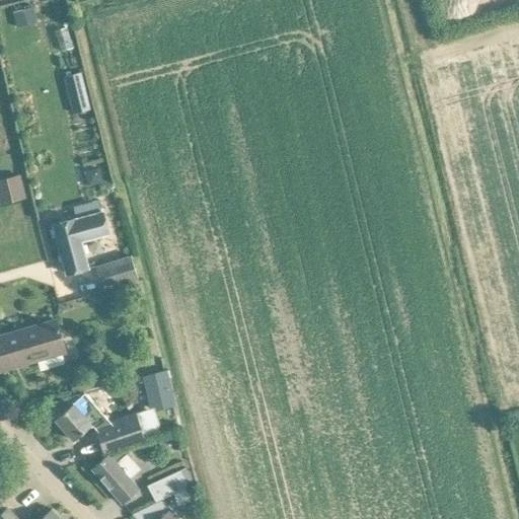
[(31,8),(10,13),(14,27),(35,23),(31,8)]
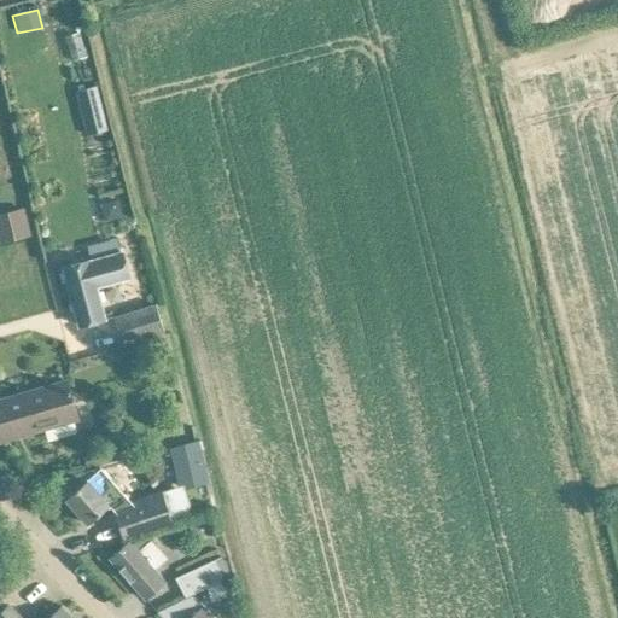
[(95,86),(77,89),(87,130),(105,127),(95,86)]
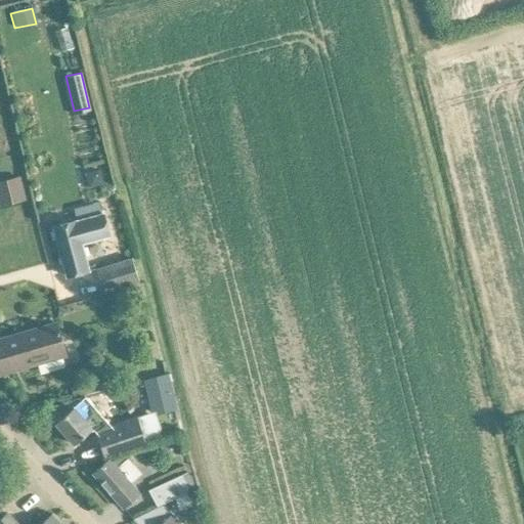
[(18,179),(0,183),(0,205),(24,200),(18,179)]
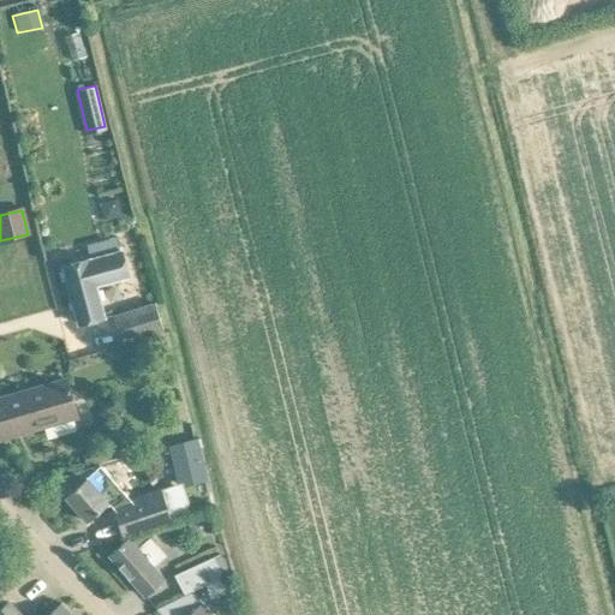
[(105,317),(97,294),(96,287),(130,278),(123,250),(63,267),(78,324),(105,317)]
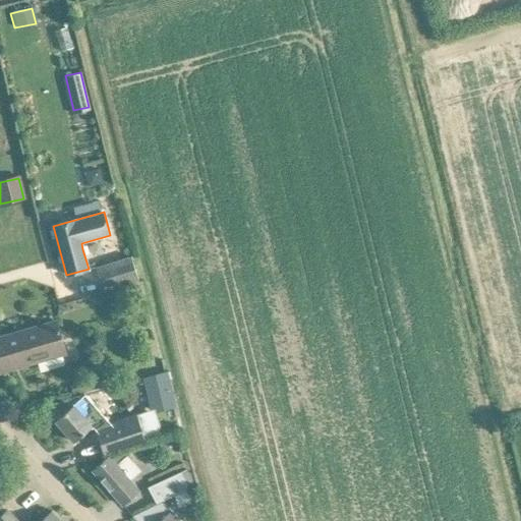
[(130,256),(96,268),(104,292),(137,282),(130,256)]
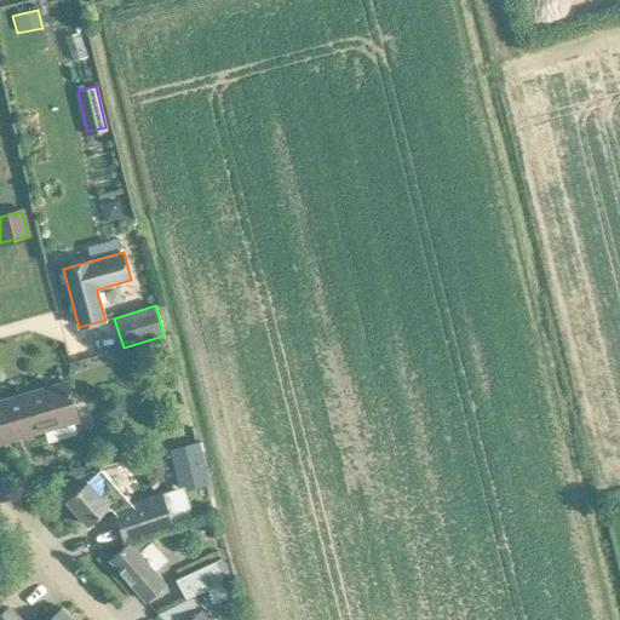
[(0,442),(21,436),(78,420),(67,384),(0,402),(0,442)]
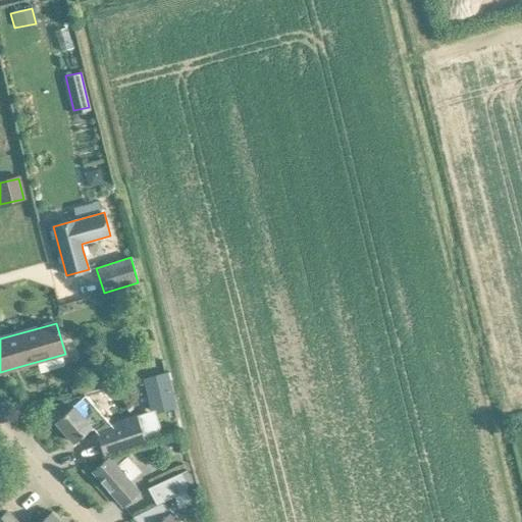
[(157,376),(144,379),(147,392),(169,386),(166,373),(165,373),(157,376)]
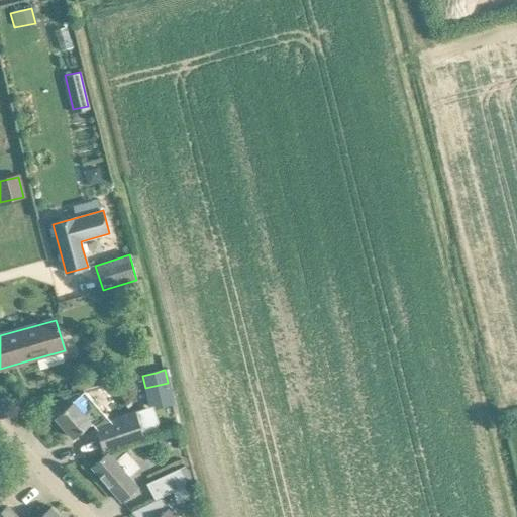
[(108,373),(69,384),(71,393),(111,382),(108,373)]
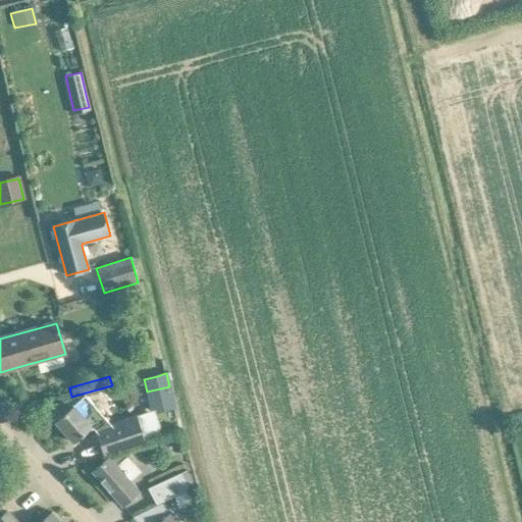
[(60,417),(55,421),(73,444),(92,427),(97,433),(101,445),(104,455),(123,449),(145,440),(146,441),(158,437),(163,435),(155,412),(155,410),(147,412),(110,425),(85,396),(83,398),(70,408),(60,417)]
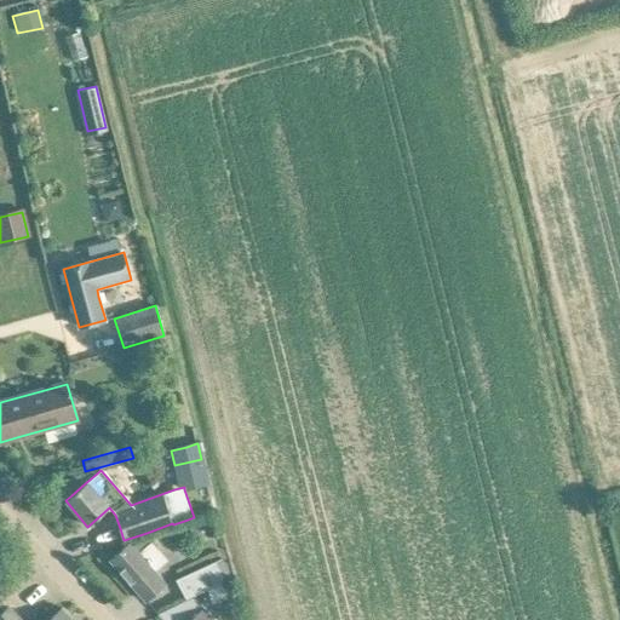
[(97,471),(58,481),(72,495),(84,484),(98,472),(97,471)]
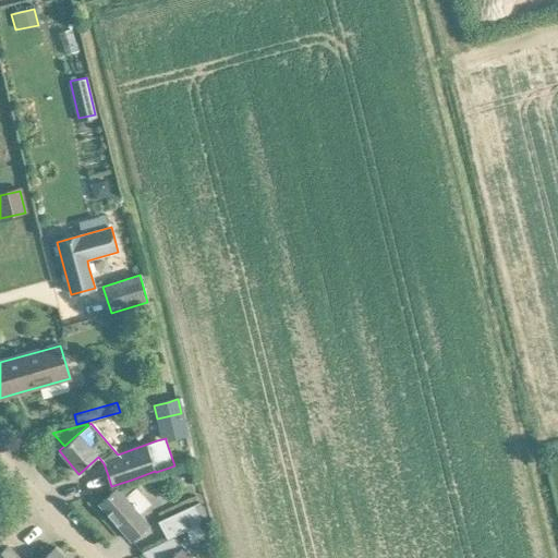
[(132,542),(148,528),(149,526),(138,514),(149,505),(135,488),(124,498),(116,488),(98,504),(132,542)]
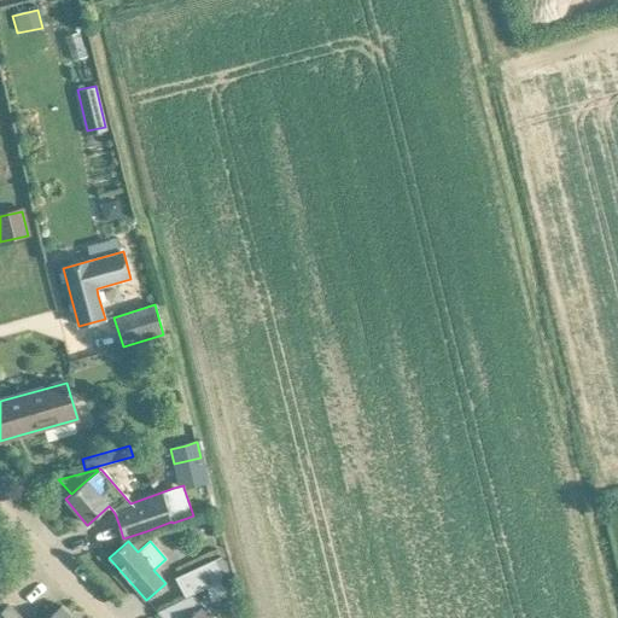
[(186,598),(192,595),(225,579),(231,576),(221,558),(215,561),(175,579),(186,598)]
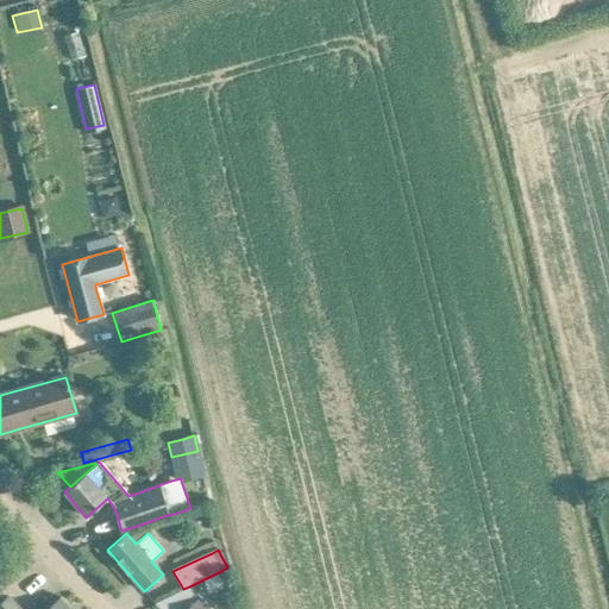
[(0,589),(1,591),(13,581),(5,572),(0,576),(0,589)]
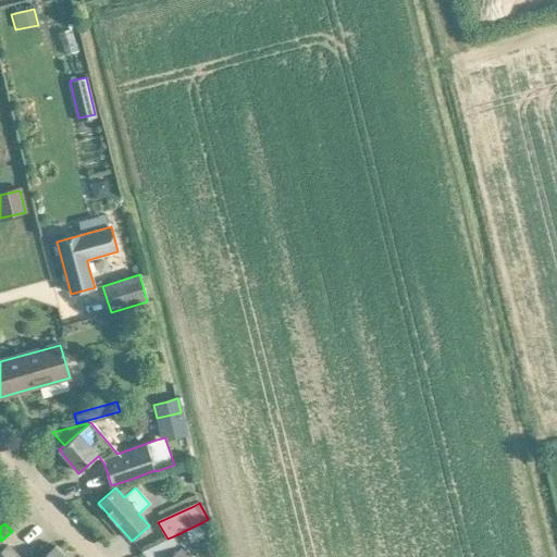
[(192,556),(173,536),(168,539),(141,554),(145,556),(192,556)]
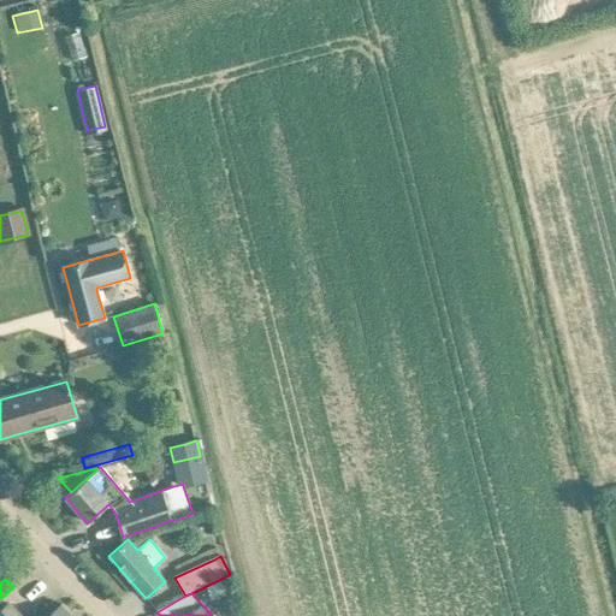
[(0,610),(0,615),(19,615),(7,603),(7,604),(0,610)]
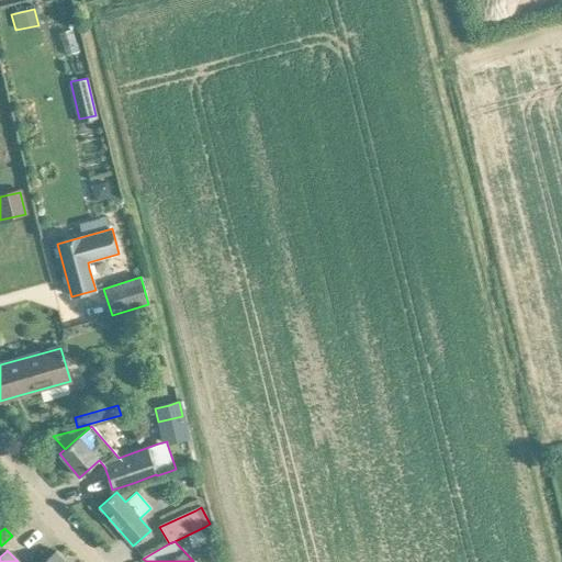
[(65,561),(56,552),(45,561),(65,561)]
